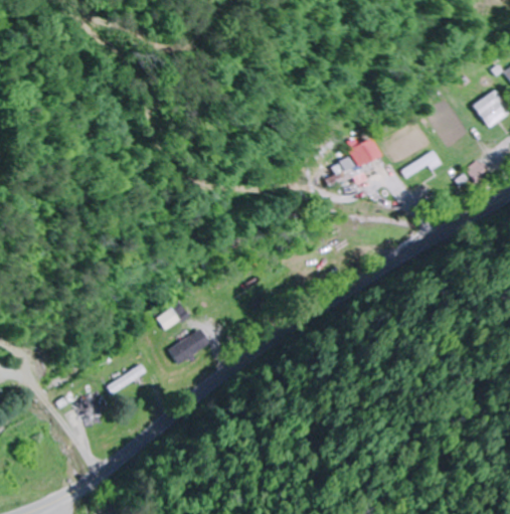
[(487,128),(509,113),(495,90),(472,106),(487,128)]
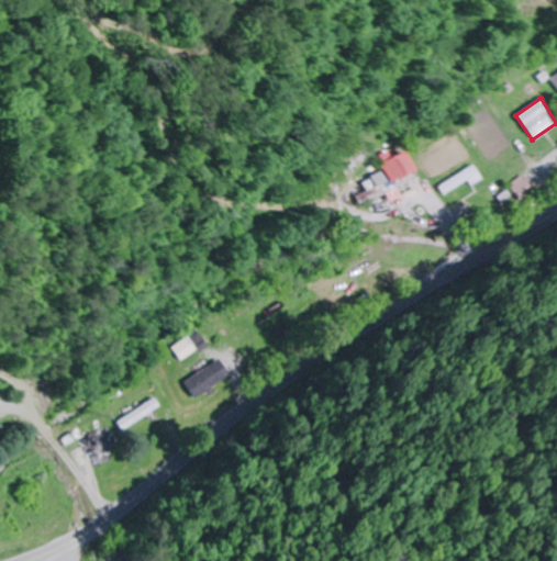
[(420,172),(411,152),(381,164),(385,170),(361,180),(366,191),(355,195),(358,204),(396,189),(393,183),(420,172)]
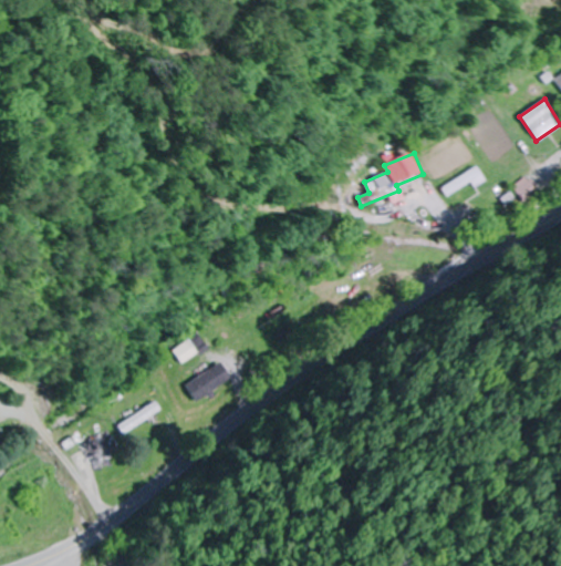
[(479,174),(475,167),(439,187),(444,195),(479,174)]
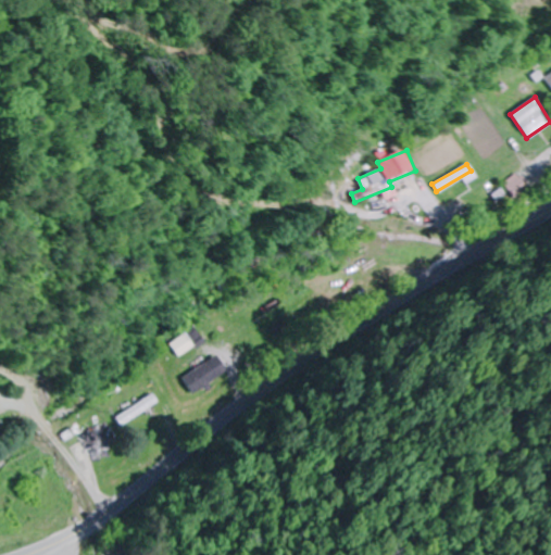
[(500,184),(509,196),(523,186),(513,173),(500,184)]
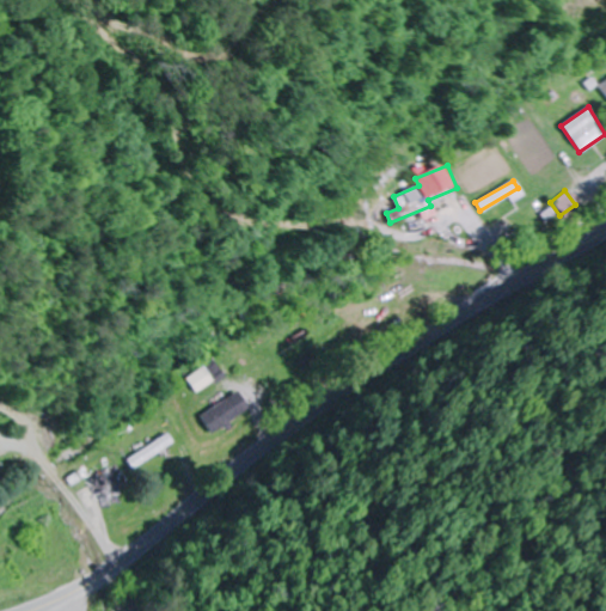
[(197,413),(208,432),(246,411),(237,392),(197,413)]
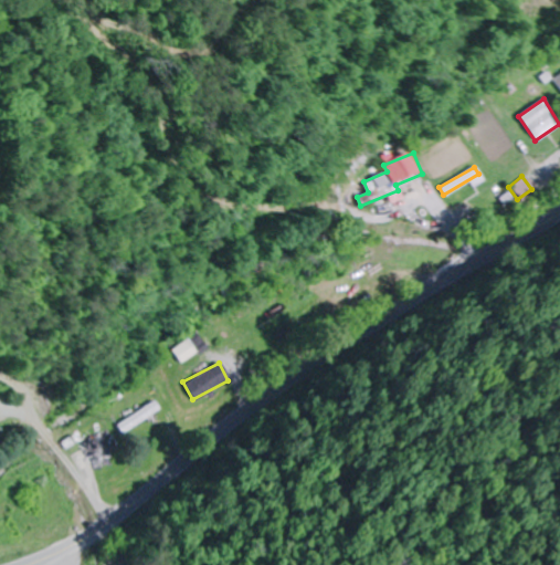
[(115,426),(122,433),(158,407),(152,398),(115,426)]
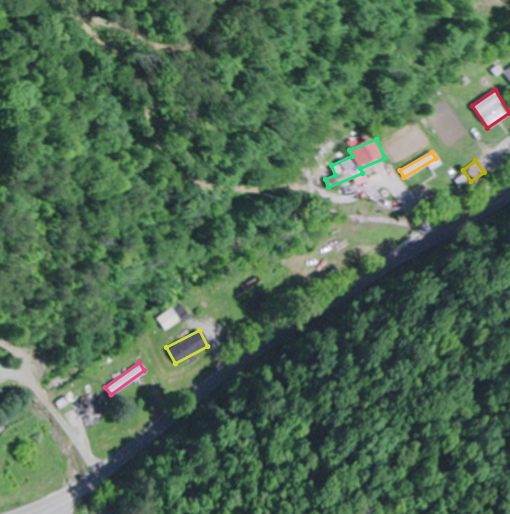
[(73,415),(97,424),(107,399),(83,390),(73,415)]
